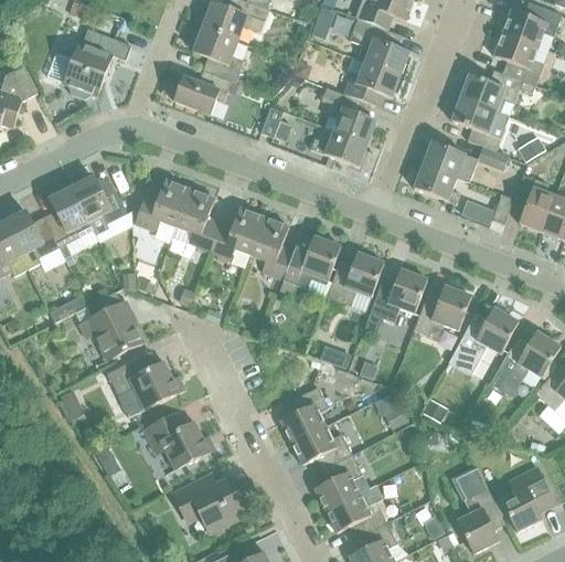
[(212,2),(202,28),(238,41),(244,27),(259,32),(268,10),(242,0),(228,0),(226,8),(212,2)]
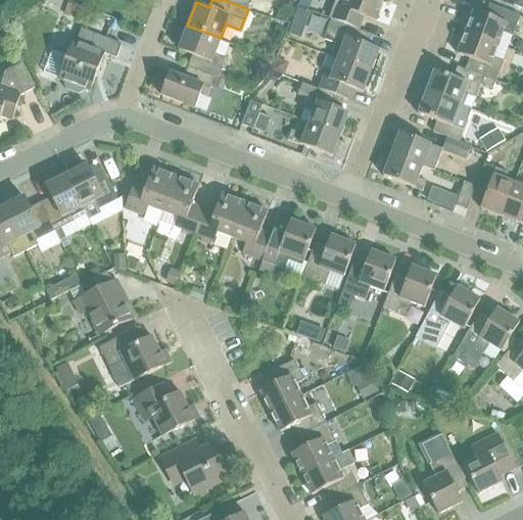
[(334,0),(328,16),(331,17),(343,21),(359,28),(364,15),(375,19),(382,0),(334,0)]
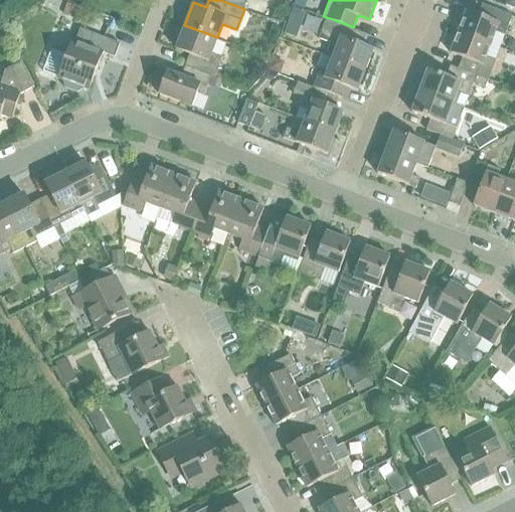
[(466,9),(458,30),(491,42),(495,30),(504,33),(512,13),(482,2),(478,13),(466,9)]
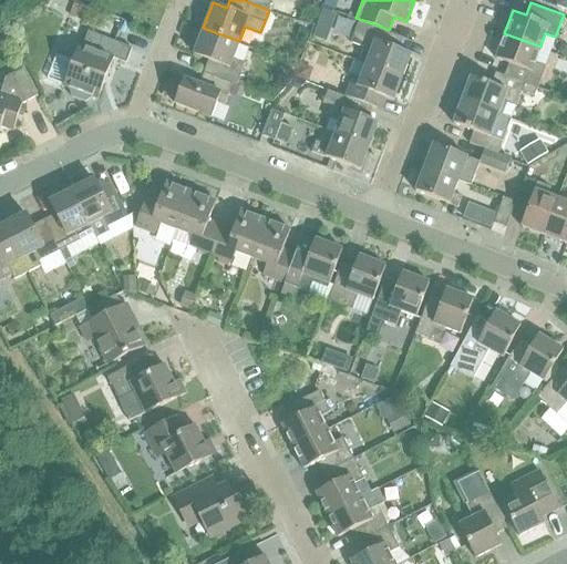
[(327,40),(337,13),(322,8),(312,36),(327,40)]
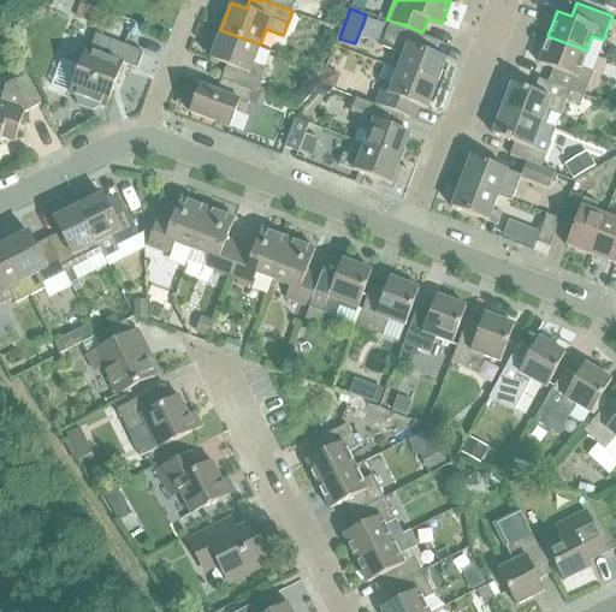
[(390,64),(398,67),(437,82),(446,57),(432,52),(437,39),(422,33),(404,25),(390,21),(380,43),(396,48),(390,64)]
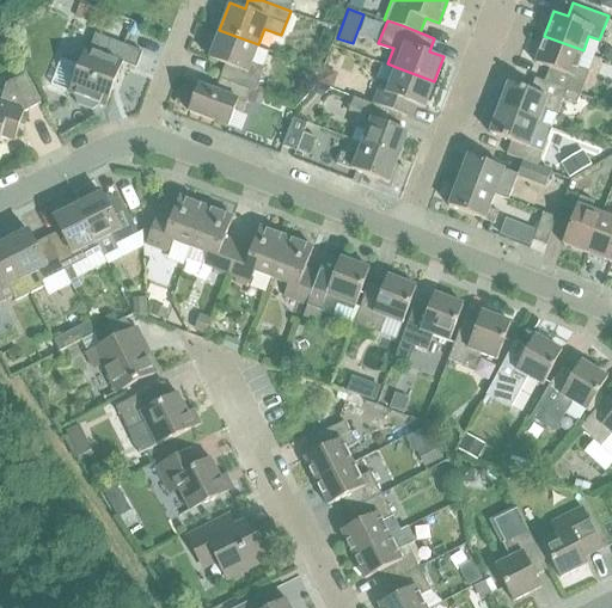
[(225,62),(220,75),(251,87),(256,90),(264,66),(251,61),(258,44),(219,30),(209,56),(225,62)]
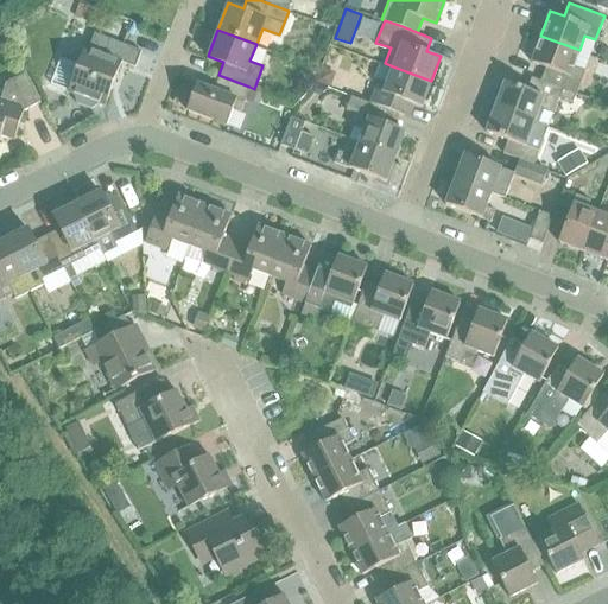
[(141,50),(113,39),(94,32),(88,48),(84,45),(68,90),(74,93),(76,101),(92,107),(99,102),(105,105),(121,61),(135,65),(141,50)]
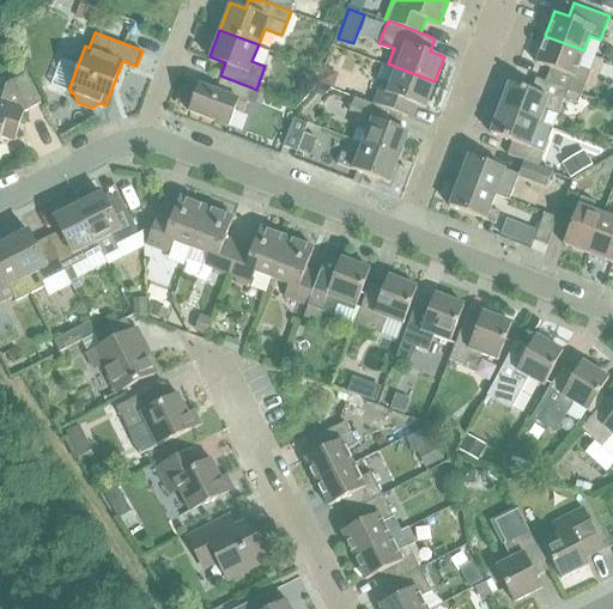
[(550,66),(545,79),(581,93),(589,69),(578,65),(584,50),(545,36),(535,61),(550,66)]
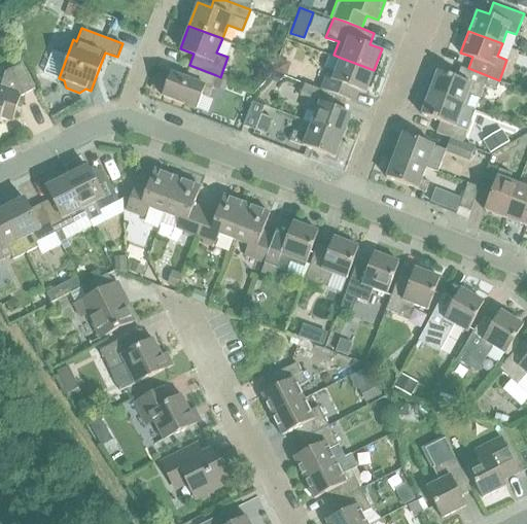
[(526,48),(524,48),(518,64),(526,66),(526,48)]
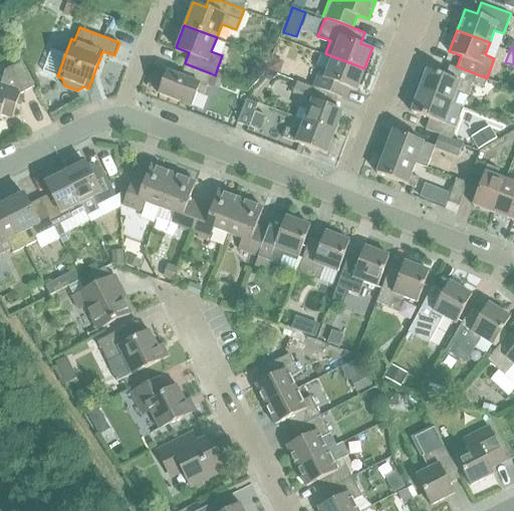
[(320,66),(313,85),(320,88),(346,98),(350,87),(356,89),(364,68),(332,56),(327,68),(320,66)]
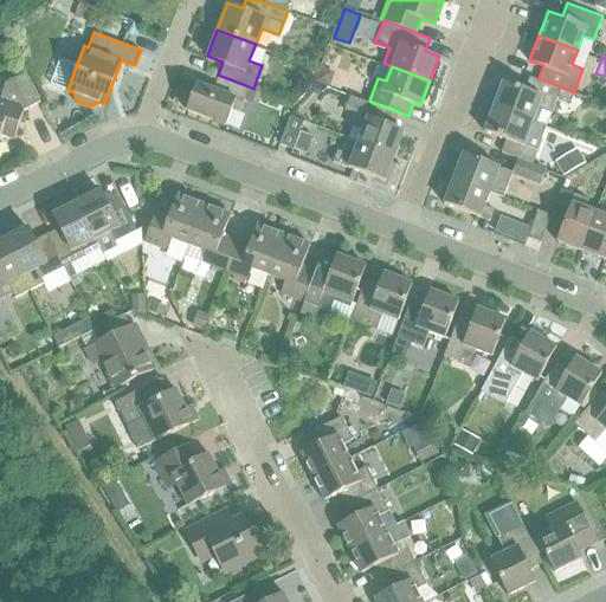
[(0,134),(14,137),(24,108),(40,99),(25,70),(5,81),(0,96),(0,134)]
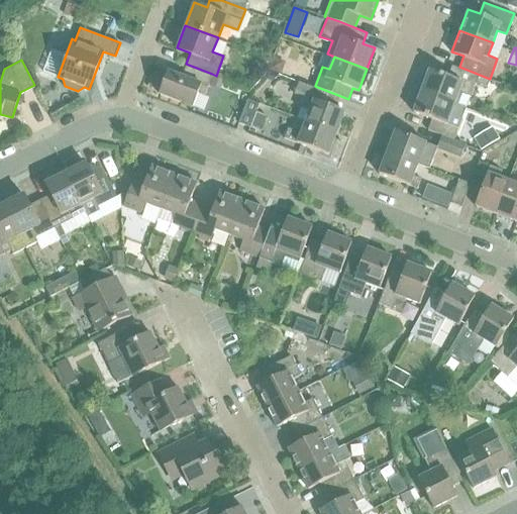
[(212,74),(186,64),(181,76),(168,71),(160,93),(192,105),(198,91),(205,94),(212,74)]
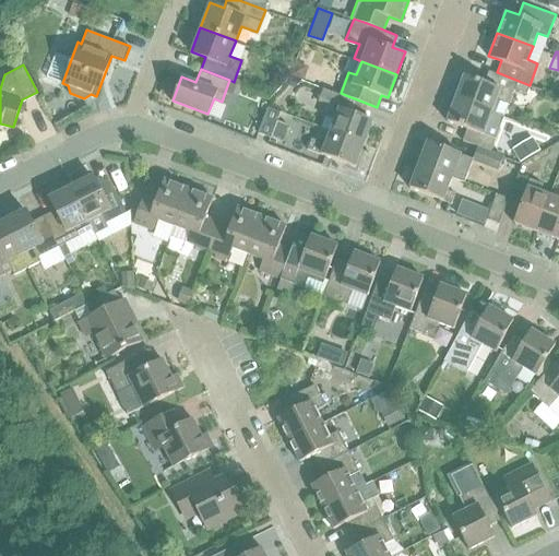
[(464,74),(455,97),(491,110),(503,115),(508,103),(514,87),(526,92),(530,85),(497,72),(488,69),(484,82),(464,74)]
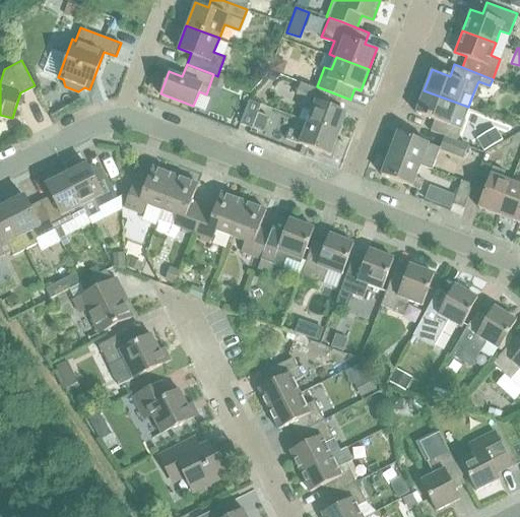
[(312,110),(307,121),(337,132),(346,111),(320,101),(324,89),(317,86),(300,80),(296,92),(308,97),(304,107),(312,110)]
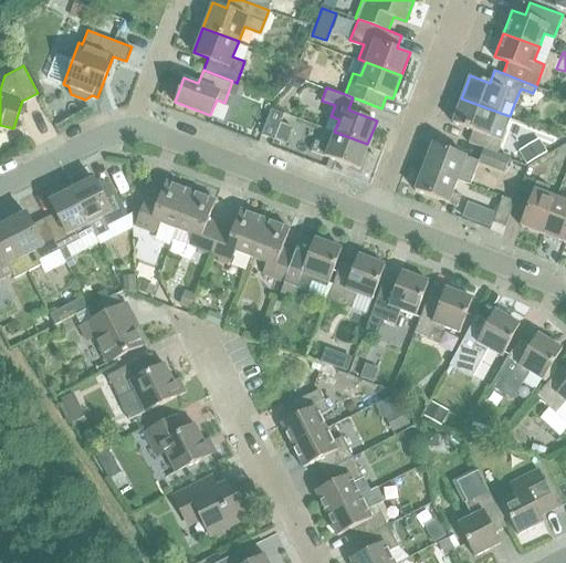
[(498,112),(461,98),(452,121),(472,128),(468,141),(498,152),(510,116),(498,112)]
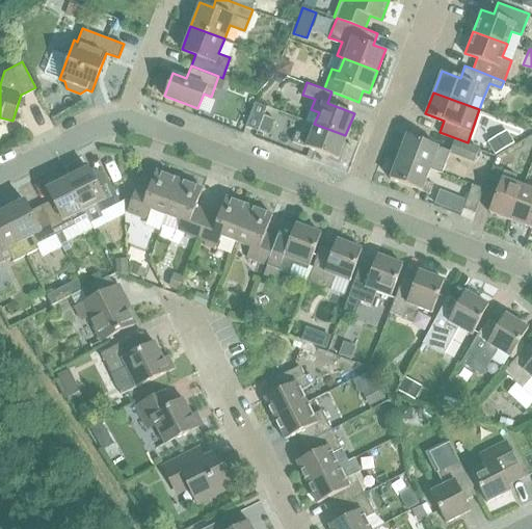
[(257,130),(258,128),(268,132),(274,117),(264,113),(266,105),(255,101),(245,125),(257,130)]
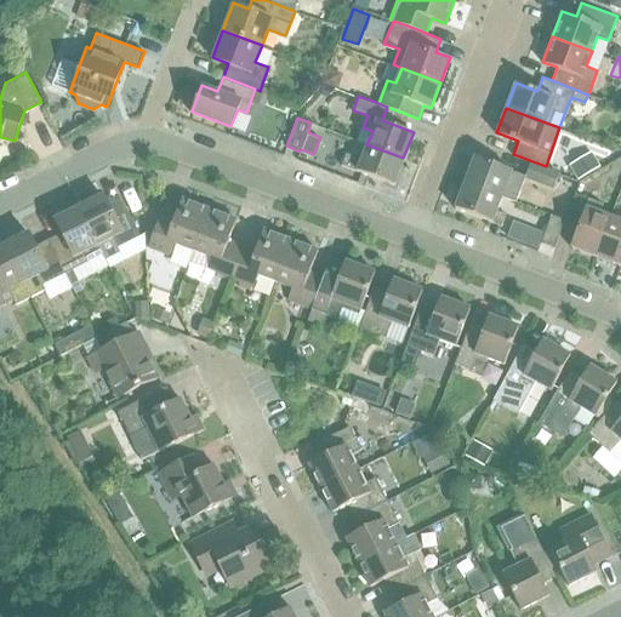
[(403,158),(366,144),(362,158),(346,152),(341,164),(393,184),(403,158)]
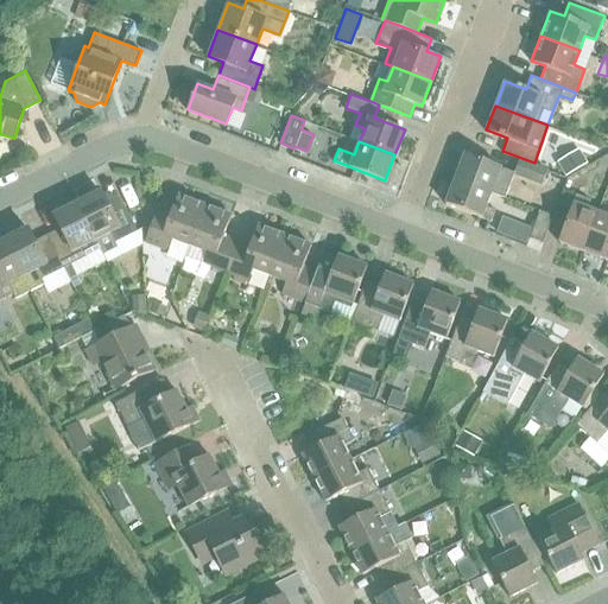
[(464,152),(455,177),(491,191),(505,196),(513,172),(514,171),(464,152)]
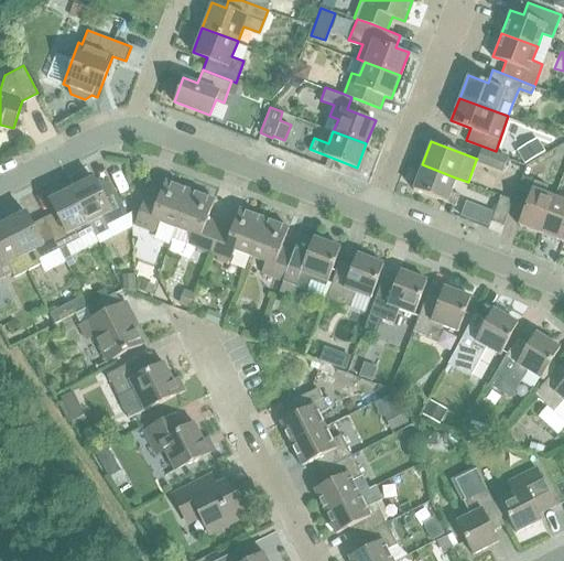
[(481,147),(477,159),(476,160),(502,170),(508,157),(481,147)]
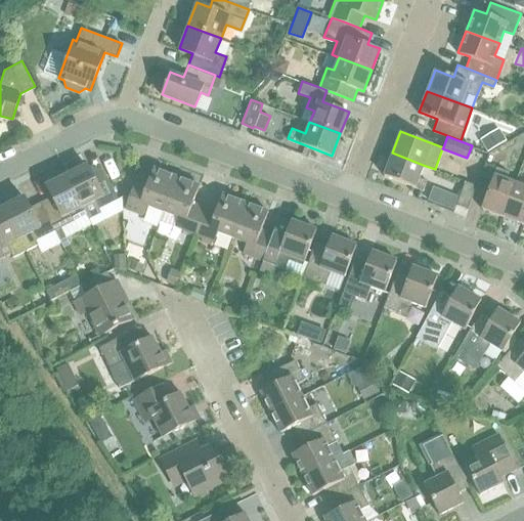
[(423,165),(392,153),(384,175),(423,189),(427,179),(419,176),(423,165)]
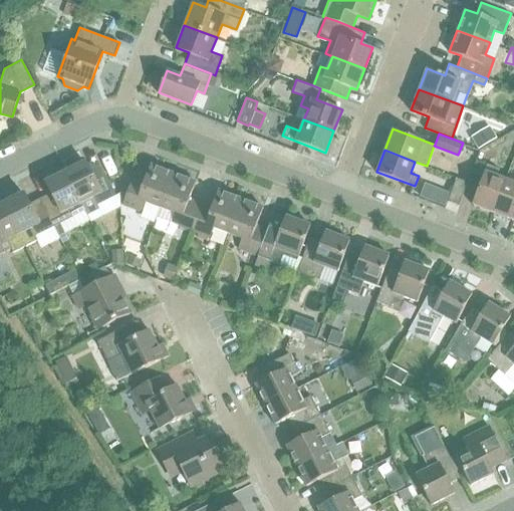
[(472,203),(493,211),(505,179),(496,176),(499,168),(476,159),(468,181),(466,185),(477,190),(472,203)]
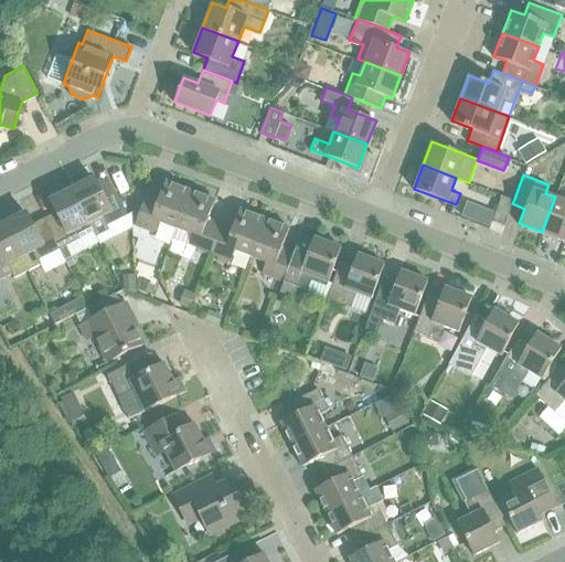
[(94,177),(72,188),(88,222),(100,215),(106,224),(127,213),(112,183),(99,189),(94,177)]
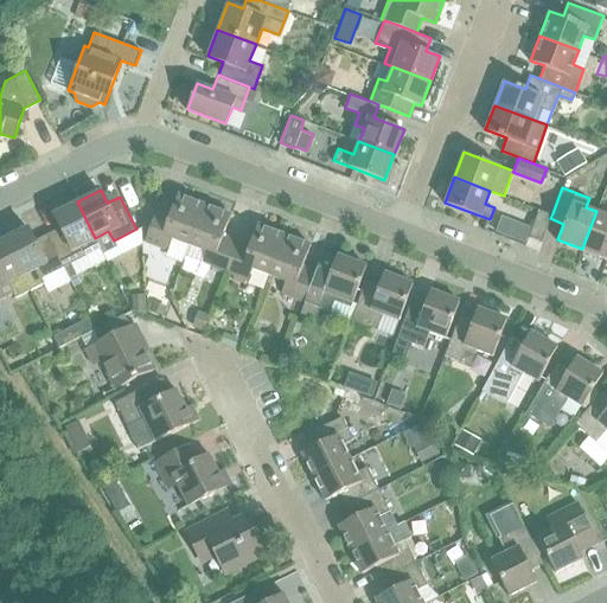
[(172,237),(189,244),(204,204),(177,193),(170,213),(157,209),(145,239),(168,249),(172,237)]
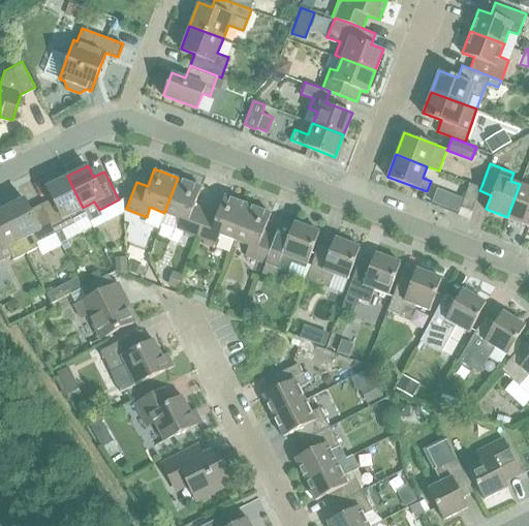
[(52,197),(41,204),(56,231),(60,242),(66,239),(62,228),(75,222),(71,213),(83,208),(67,176),(47,186),(52,197)]
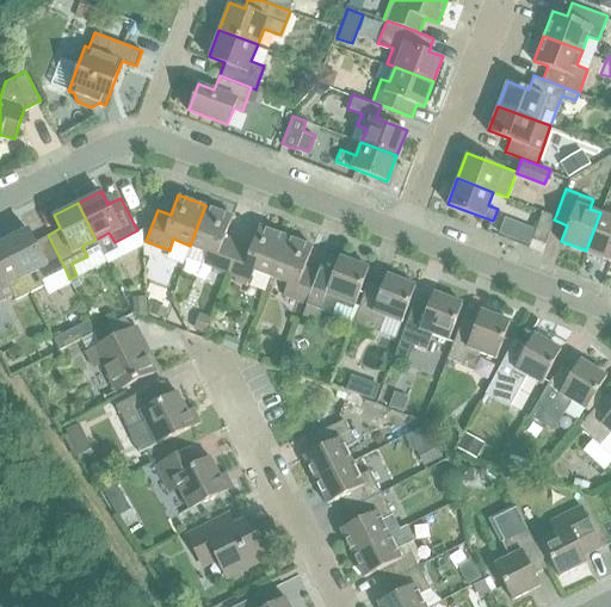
[(203,262),(226,272),(238,240),(224,235),(232,215),(205,205),(190,246),(207,252),(203,262)]
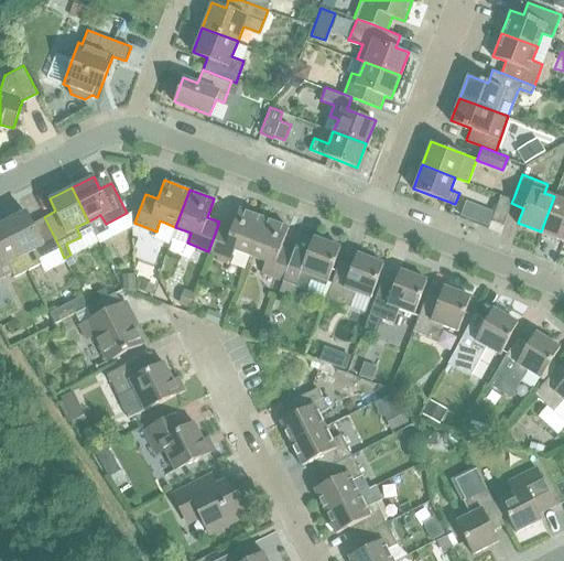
[(503,224),(511,203),(513,198),(500,194),(490,219),(503,224)]
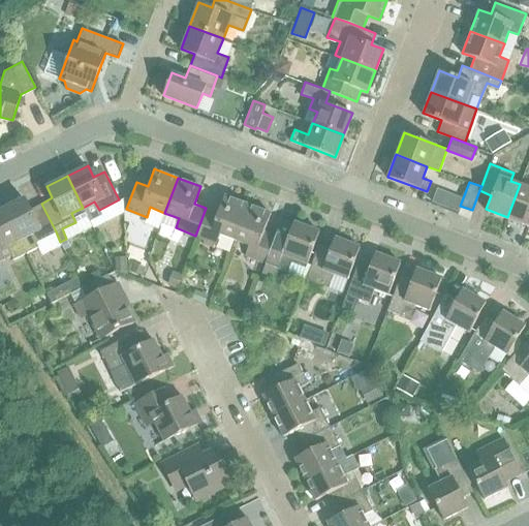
[(507,217),(528,225),(528,222),(528,187),(520,184),(507,217)]
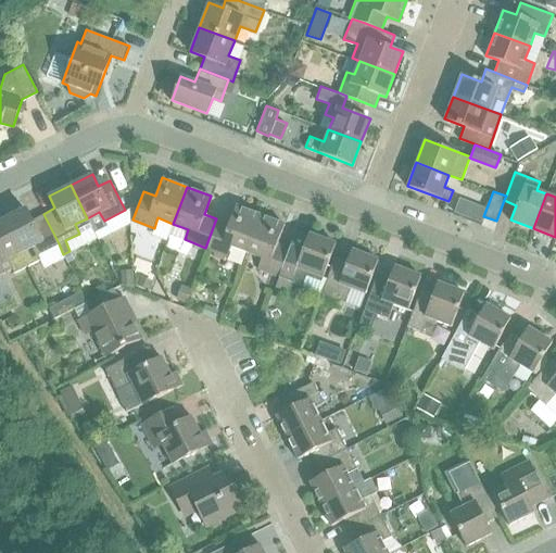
[(230,246),(245,251),(260,214),(236,204),(228,224),(216,218),(205,248),(227,255),(230,246)]
